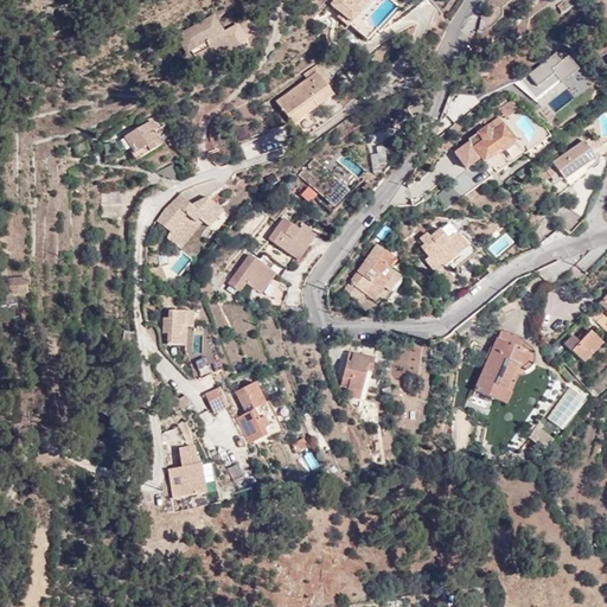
[(347,25),(371,0),(333,0),(332,2),(343,13),(339,17),(347,25)]
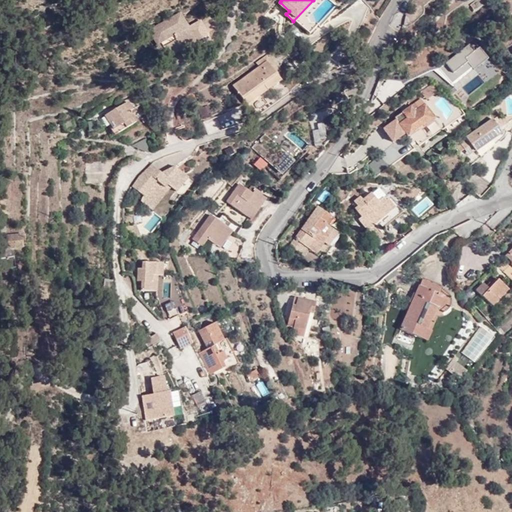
[(184,47),(201,38),(194,25),(188,27),(181,13),(149,30),(156,44),(161,41),(165,48),(181,40),(184,47)]
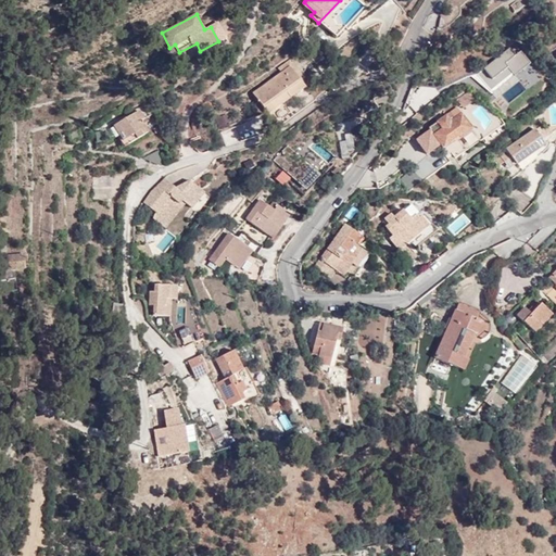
[(218,41),(225,37),(217,23),(211,27),(218,41)]
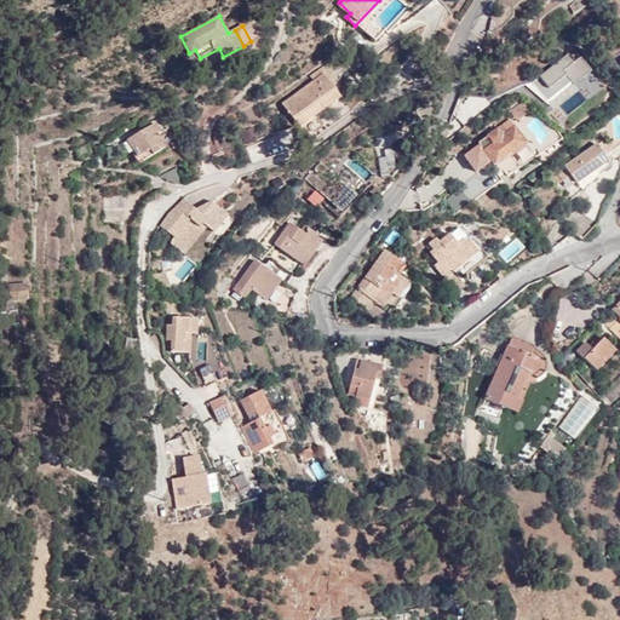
[(227,62),(246,51),(244,46),(223,57),(227,62)]
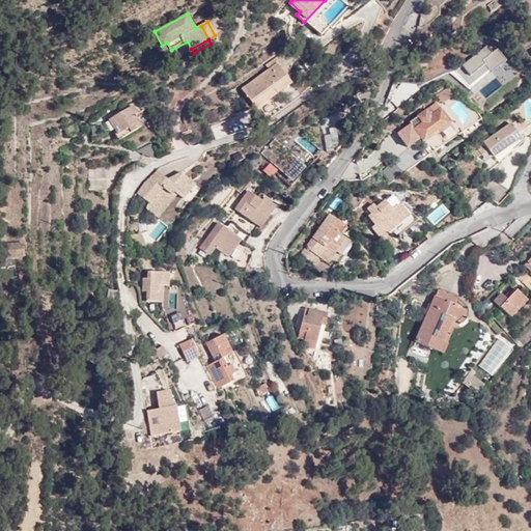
[(170,60),(191,49),(188,42),(171,50),(167,43),(162,46),(170,60)]
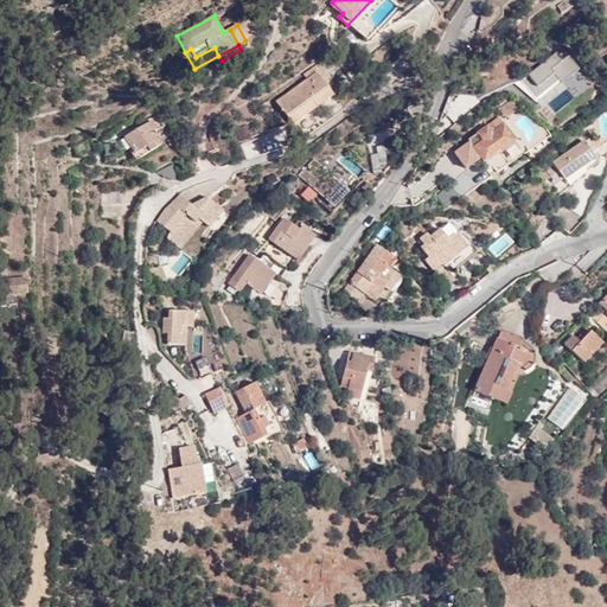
[(567,56),(562,59),(556,52),(522,78),(550,116),(590,85),(567,56)]
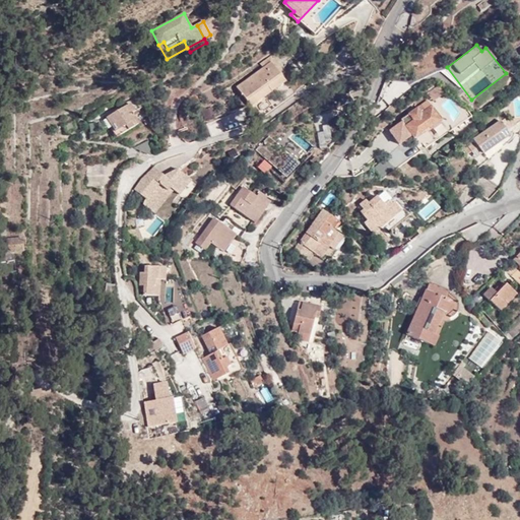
[(263,68),(271,62),(281,75),(284,73),(272,56),(260,64),(263,68)]
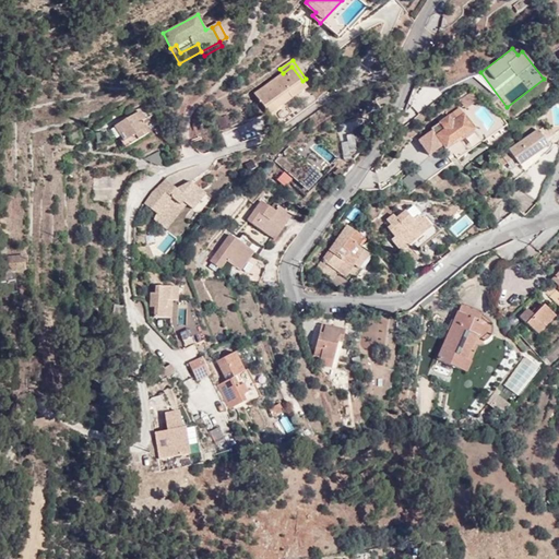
[(307,87),(302,81),(292,67),(283,73),(254,94),(266,110),(287,95),(290,99),(307,87)]
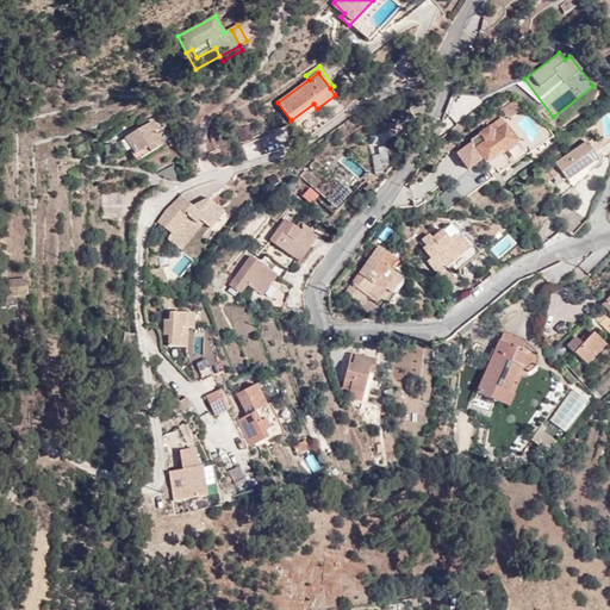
[(336,100),(340,104),(350,97),(346,92),(336,100)]
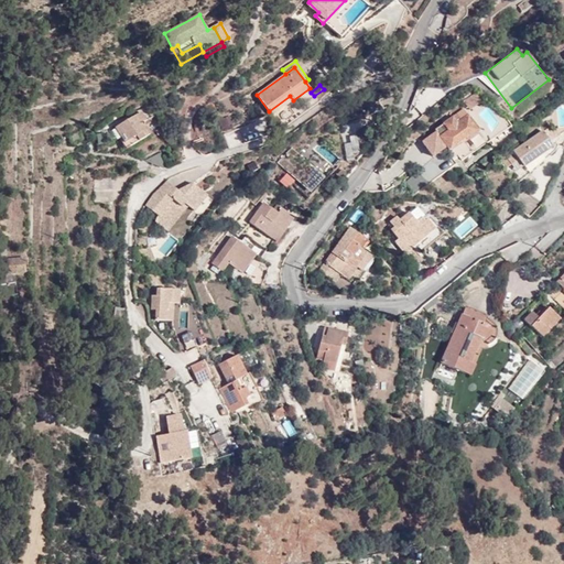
[(324,89),(314,96),(318,101),(328,95),(324,89)]
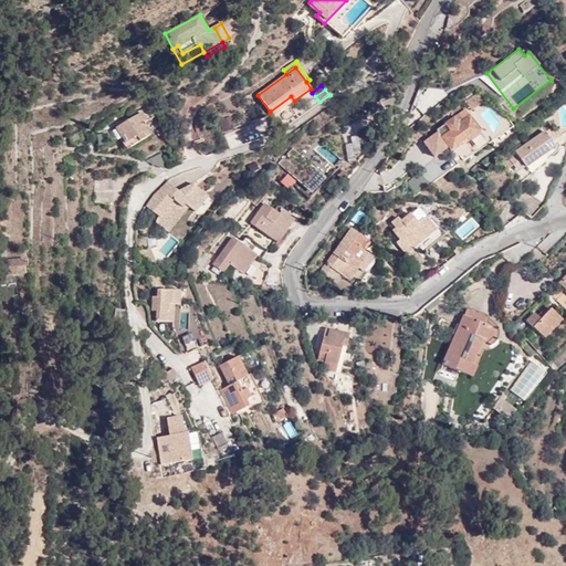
[(478,92),(464,102),(471,111),(485,98),(478,92)]
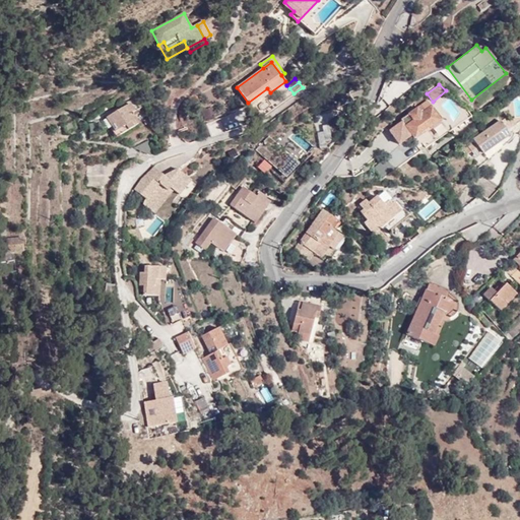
[(251,107),(270,92),(267,88),(248,103),(251,107)]
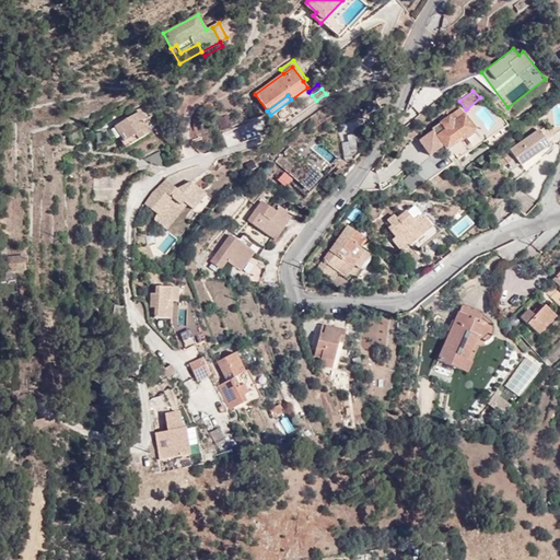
[(430,154),(443,144),(445,148),(462,136),(464,138),(476,130),(459,108),(431,129),(432,131),(419,140),(430,154)]
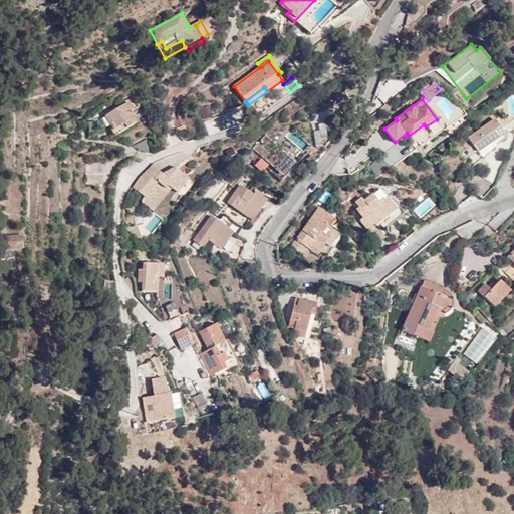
[(105,116),(115,135),(137,122),(131,111),(134,109),(129,102),(105,116)]
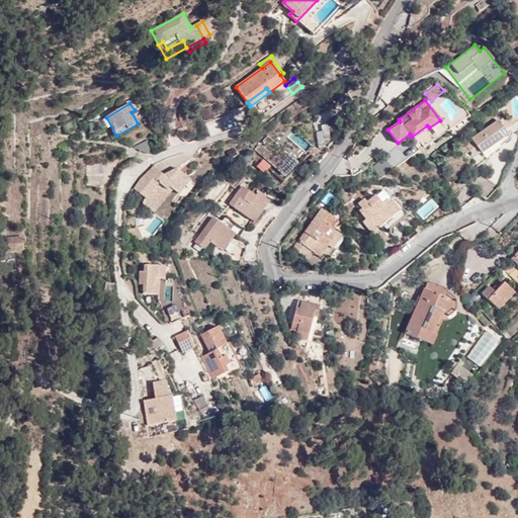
[(204,120),(213,117),(209,107),(200,110),(204,120)]
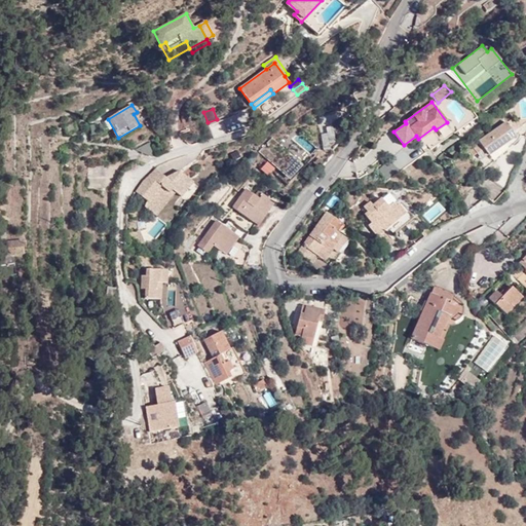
[(473,156),(477,153),(484,148),(488,154),(515,136),(513,132),(511,128),(517,123),(513,119),(473,147),(475,149),(470,152),(473,156)]
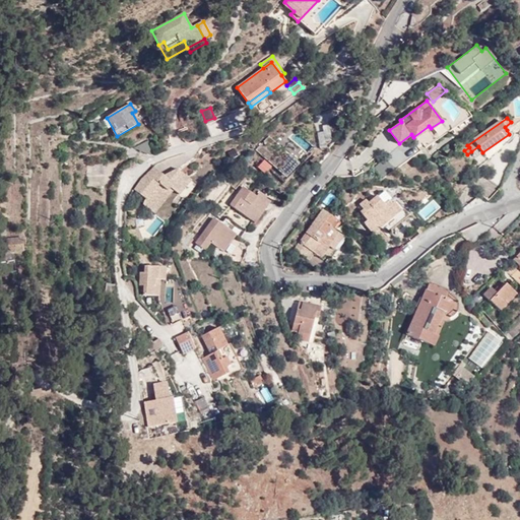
[(513,121),(511,122),(505,127),(507,130),(515,125),(513,121)]
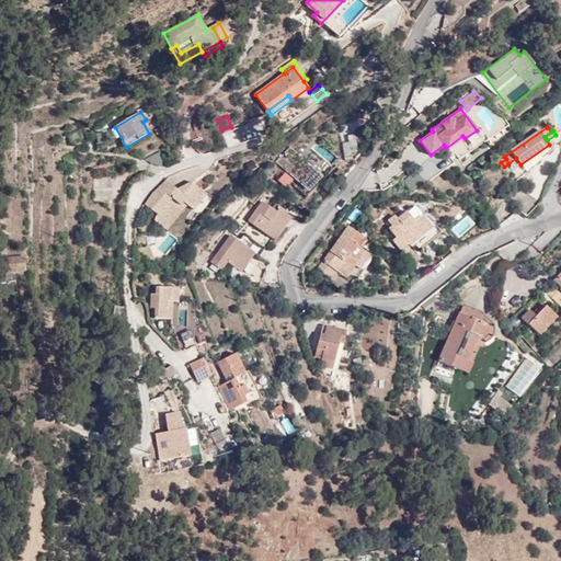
[(344,159),(356,159),(356,135),(343,135),(344,159)]
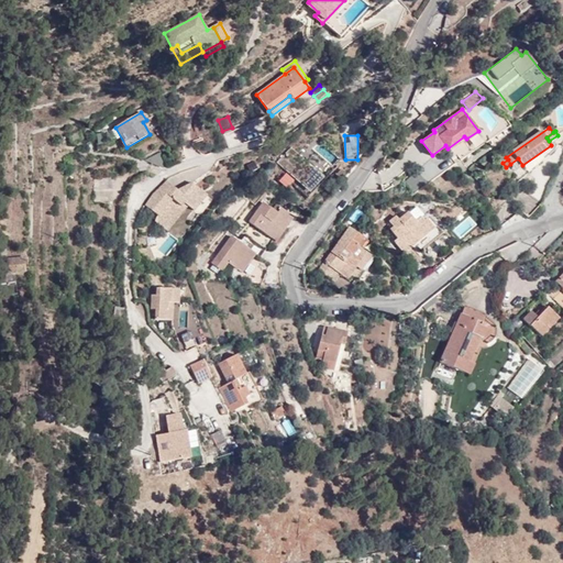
[(313,167),(293,146),(277,161),(298,183),(295,186),(307,198),(326,179),(313,167)]
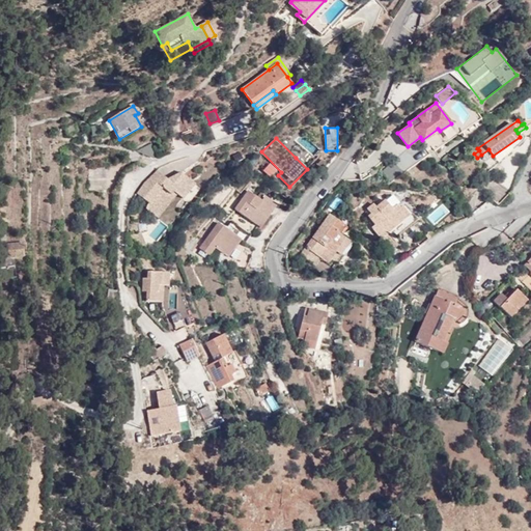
[(152,158),(158,155),(151,142),(137,150),(152,158)]
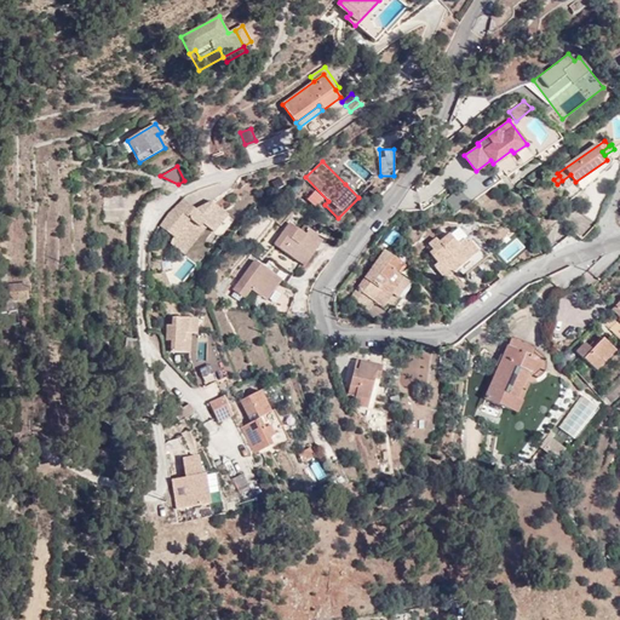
[(570,174),(562,181),(567,188),(575,182),(570,174)]
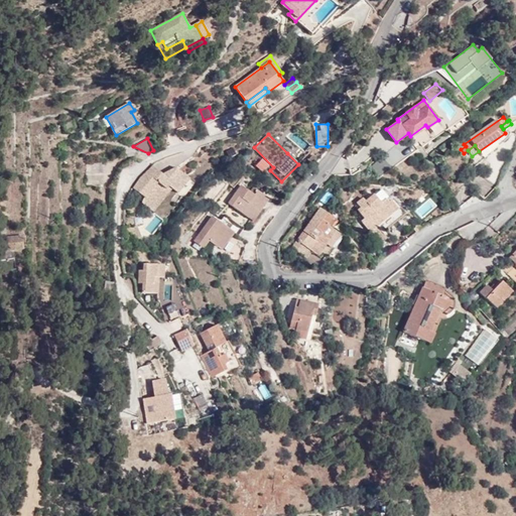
[(87,165),(87,184),(103,184),(103,160),(94,160),(94,165),(87,165)]
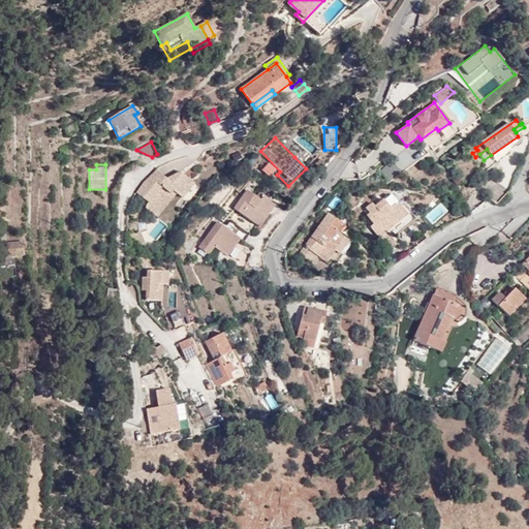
[(183,196),(194,181),(182,170),(181,169),(168,179),(158,169),(145,181),(136,191),(149,201),(151,198),(164,208),(177,191),(183,196)]
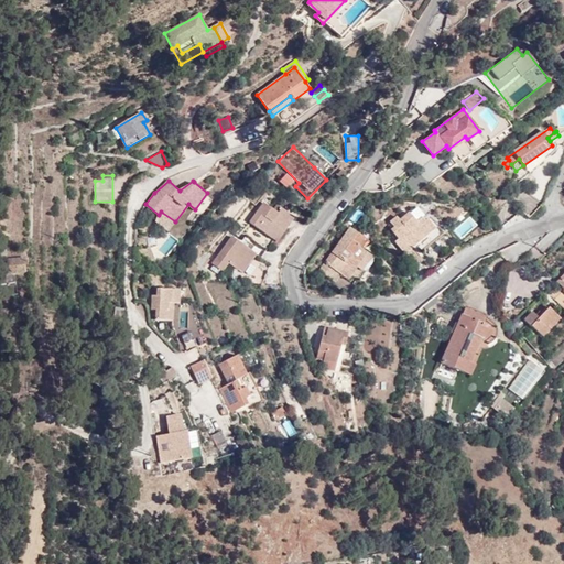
[(532,199),(521,210),(529,217),(539,206),(532,199)]
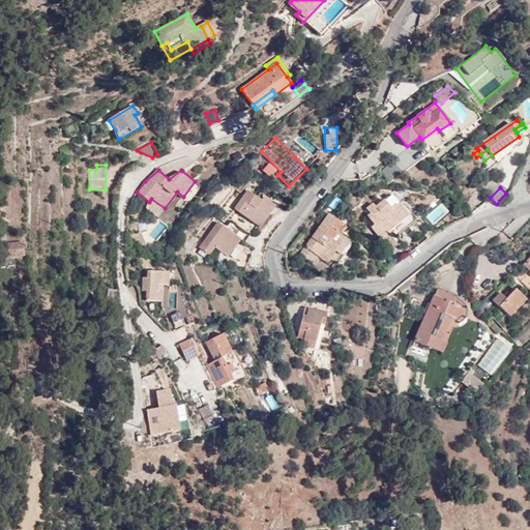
[(266,207),(271,210),(276,204),(265,196),(261,201),(247,189),(234,208),(254,223),(266,207)]
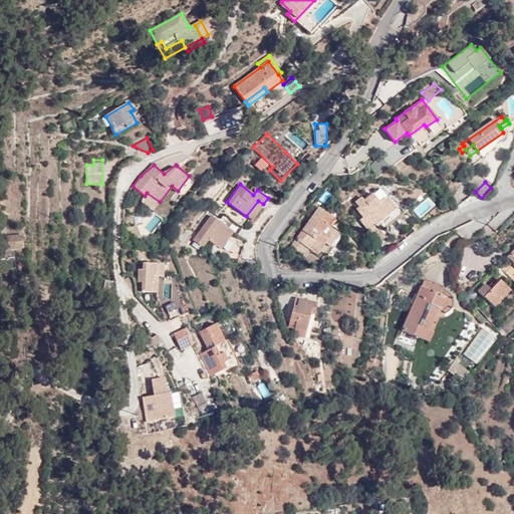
[(160,202),(147,193),(145,196),(144,197),(142,201),(153,210),(160,202)]
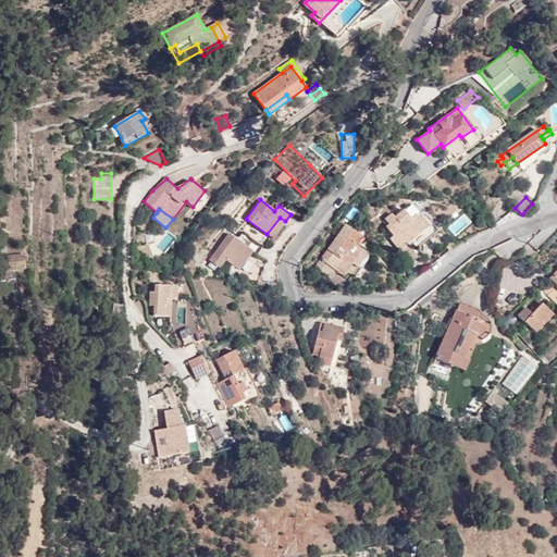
[(393,218),(395,220),(406,211),(404,209),(393,218)]
